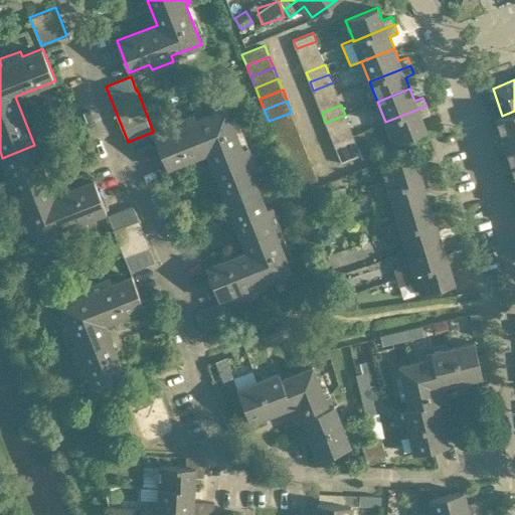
[(426,106),(385,122),(394,143),(426,130),(421,118),(430,114),(426,106)]
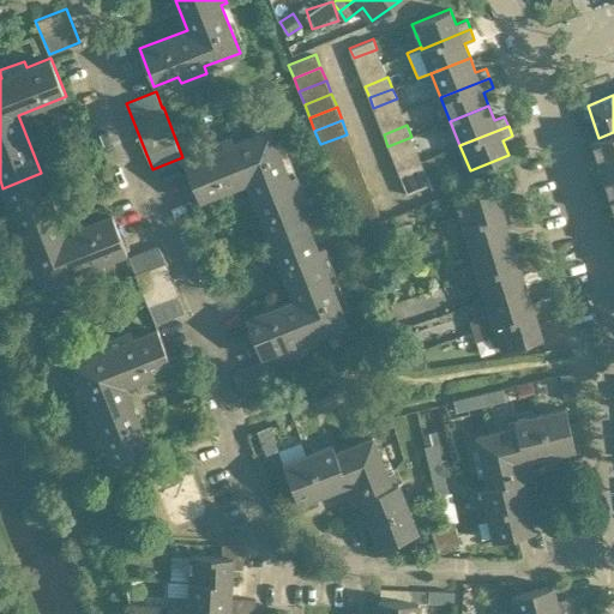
[(208,152),(185,162),(199,199),(247,180),(251,192),(256,190),(266,217),(262,218),(270,239),(308,224),(299,202),(305,198),(295,173),(288,176),(270,128),(234,143),(230,136),(228,137),(205,145),(208,152)]
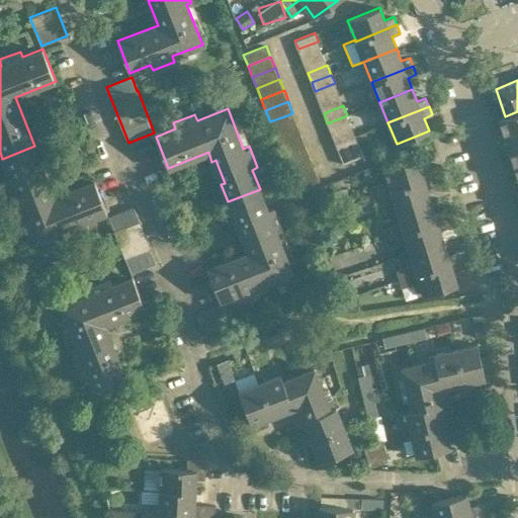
[(507,145),(513,165),(517,163),(517,111),(505,116),(499,118),(505,139),(503,140),(503,141),(504,141),(505,145),(505,146),(507,145)]
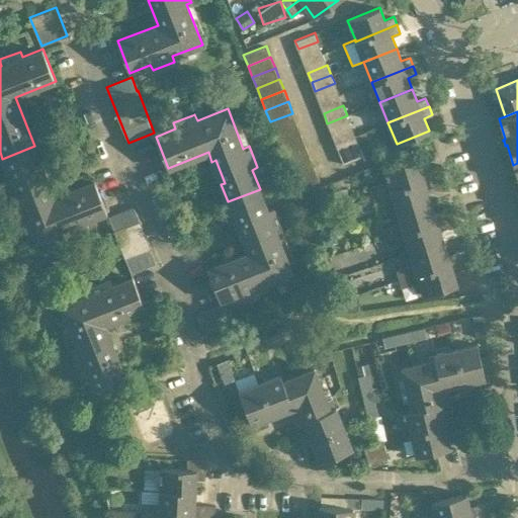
[(270,121),(274,134),(297,124),(292,113),(270,121)]
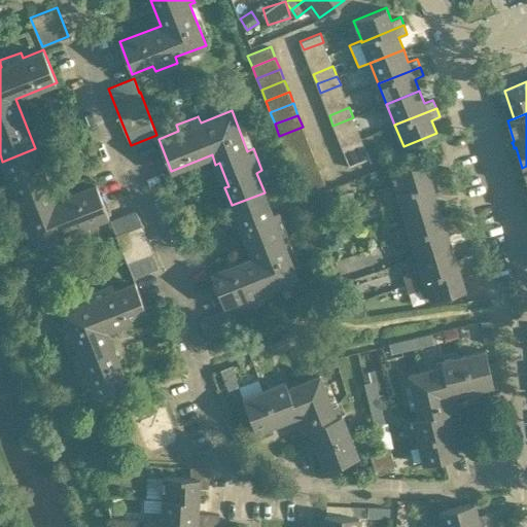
[(353,117),(332,126),(337,135),(357,127),(353,117)]
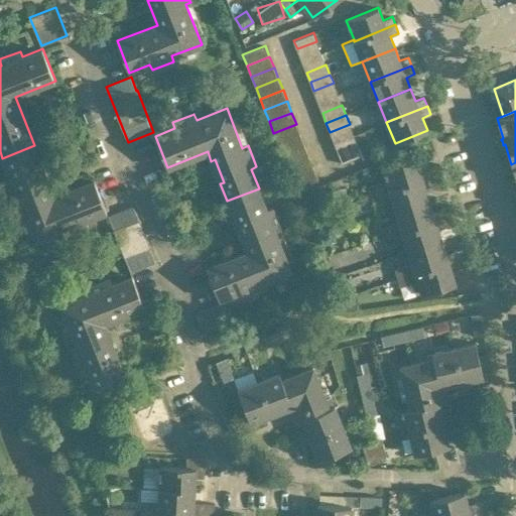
[(273,133),(277,144),(300,135),(296,124),(273,133)]
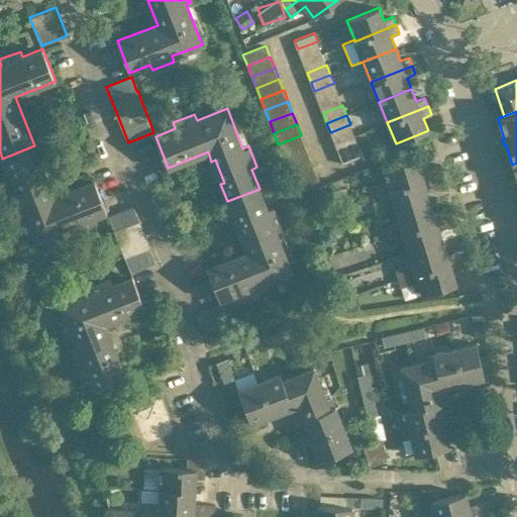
[(278,144),(283,156),(305,146),(301,135),(278,144)]
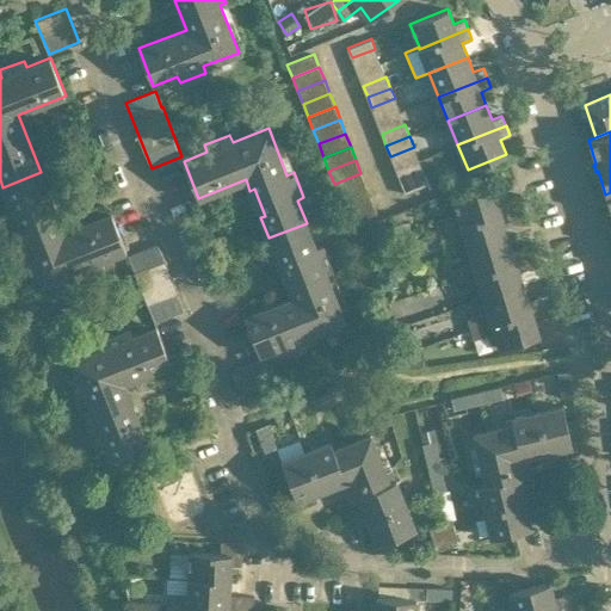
[(41,172),(2,187),(12,211),(6,214),(16,239),(23,236),(42,284),(78,270),(80,277),(105,266),(103,260),(127,251),(112,213),(65,232),(41,172)]
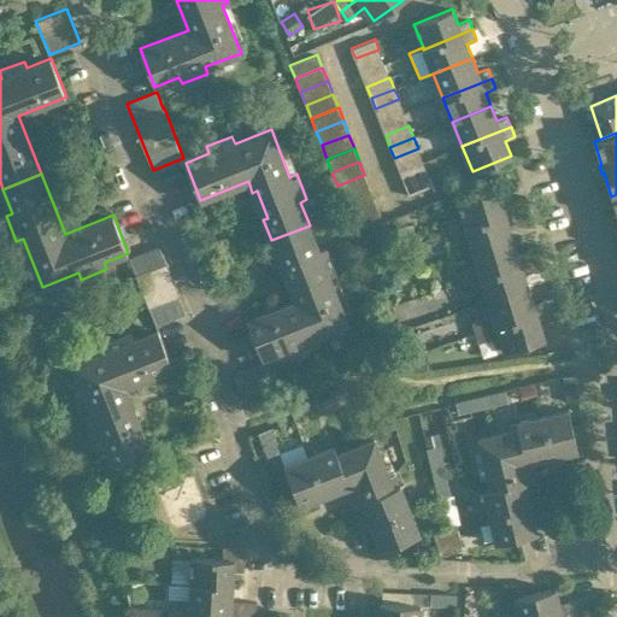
[(338,186),(342,199),(370,188),(364,175),(338,186)]
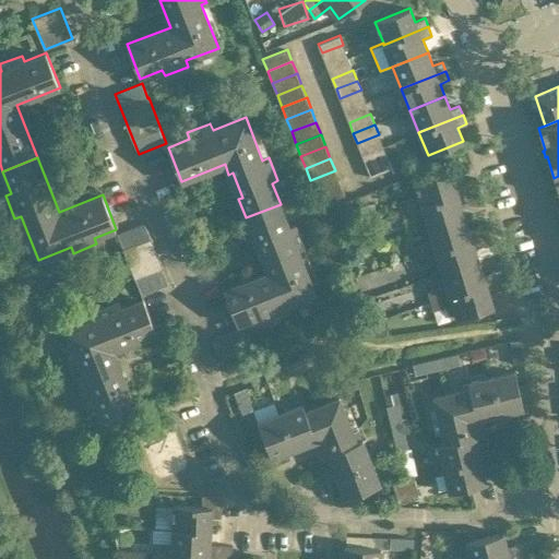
[(389,161),(367,168),(371,177),(392,168),(389,161)]
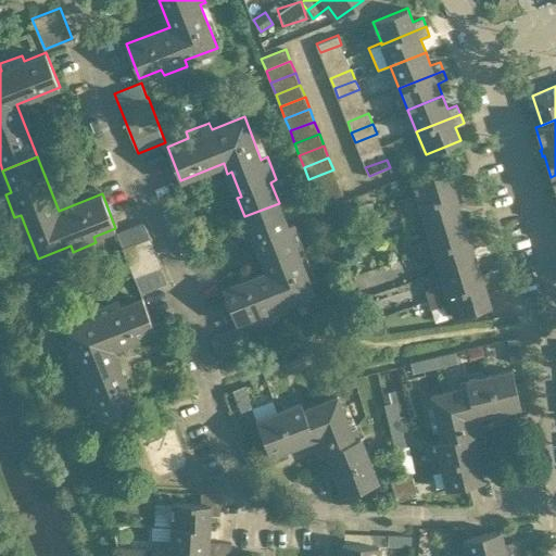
[(308,179),(314,191),(338,181),(333,169),(308,179)]
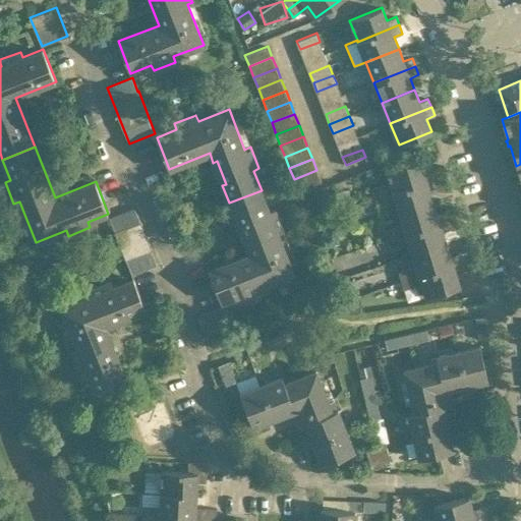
[(372,188),(375,196),(447,174),(444,166),(423,172),(420,159),(387,170),(391,182),(372,188)]
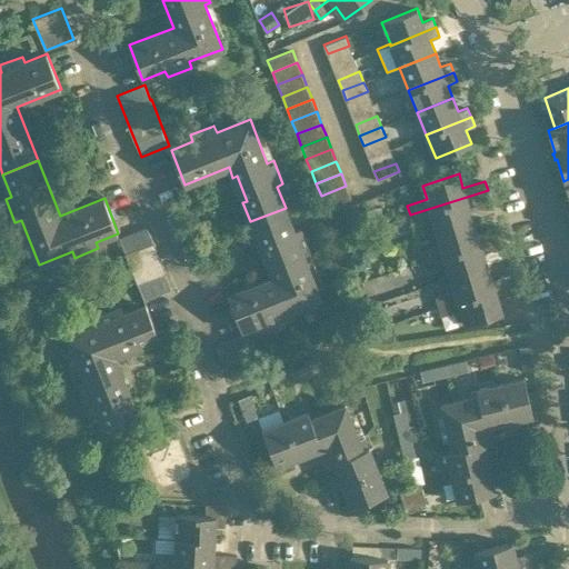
[(346,186),(321,196),(326,208),(351,199),(346,186)]
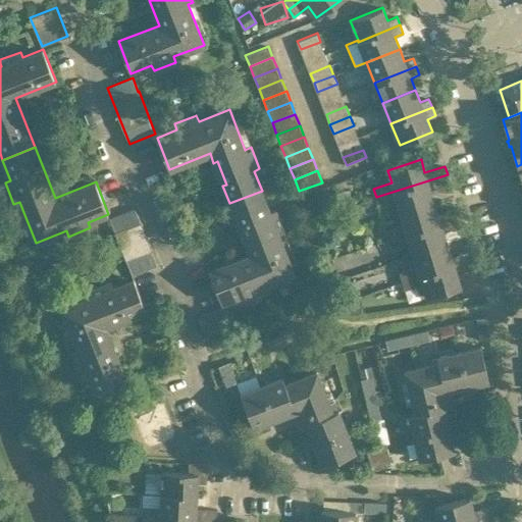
[(397,200),(400,212),(434,202),(430,190),(450,184),(448,174),(376,197),(378,206),(397,200)]
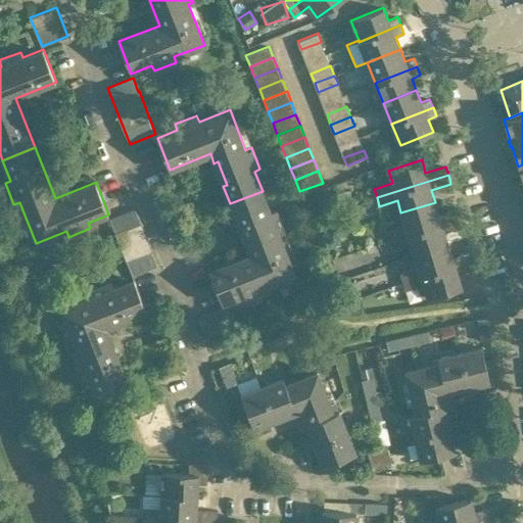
[(250,254),(209,271),(222,302),(242,294),(244,300),(264,293),(266,292),(264,286),(295,274),(279,233),(284,230),(276,208),(270,211),(263,191),(230,203),(238,224),(242,223),(250,245),(247,247),(250,254)]
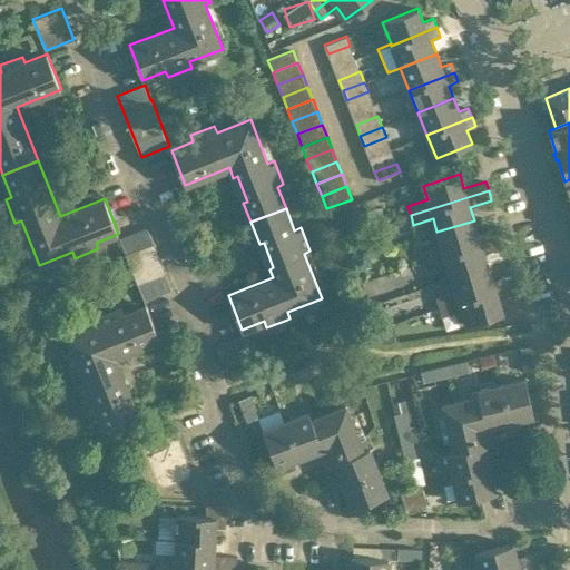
[(422,252),(425,261),(503,237),(500,227),(478,234),(474,220),(436,232),(441,246),(422,252)]
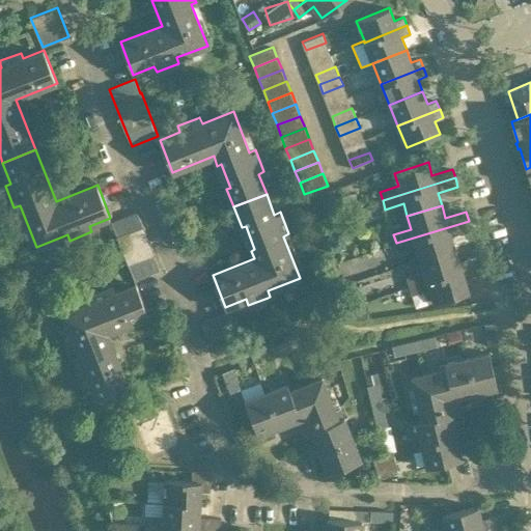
[(129,264),(134,279),(160,269),(143,225),(137,211),(111,221),(128,264),(129,264)]
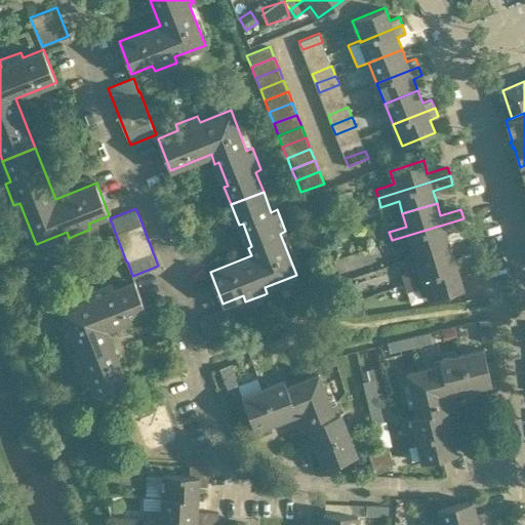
[(412,244),(415,256),(449,245),(446,233),(466,227),(463,218),(392,240),(394,249),(412,244)]
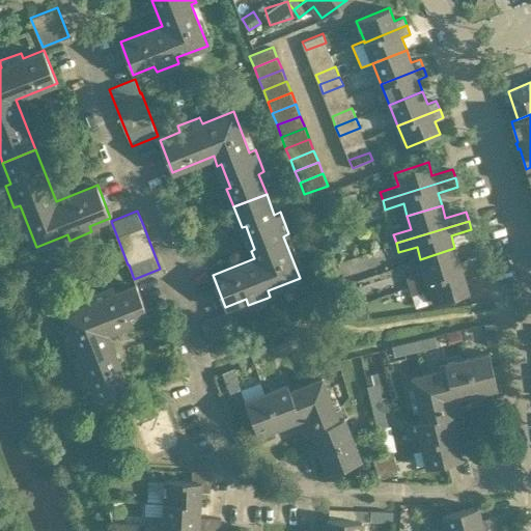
[(406,277),(409,286),(482,263),(479,254),(458,260),(454,248),(420,259),(424,272),(406,277)]
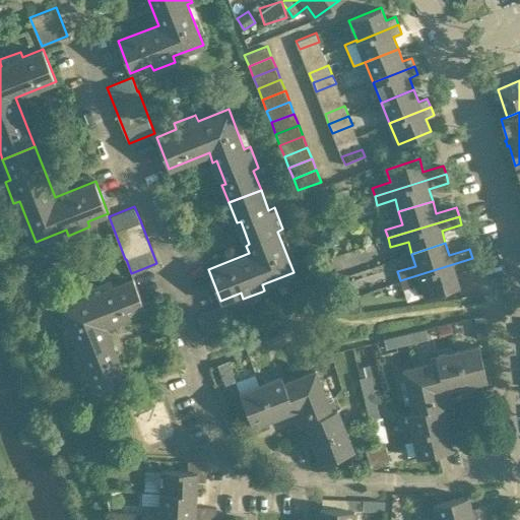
[(334,252),(337,271),(354,268),(353,259),(377,255),(375,245),(334,252)]
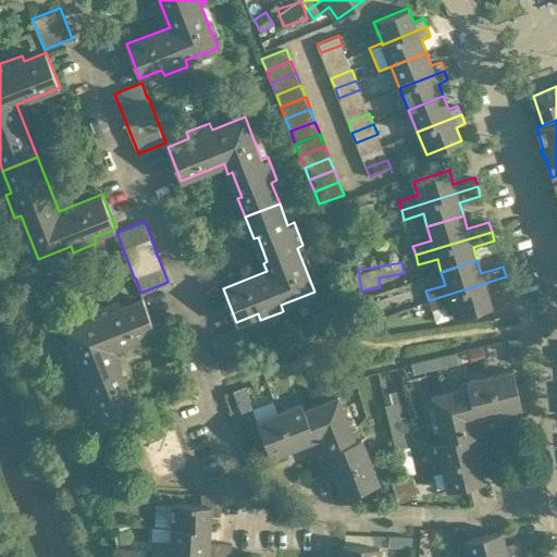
[(506,276),(429,300),(432,309),(450,304),(455,318),(491,306),(486,293),(508,285),(506,276)]
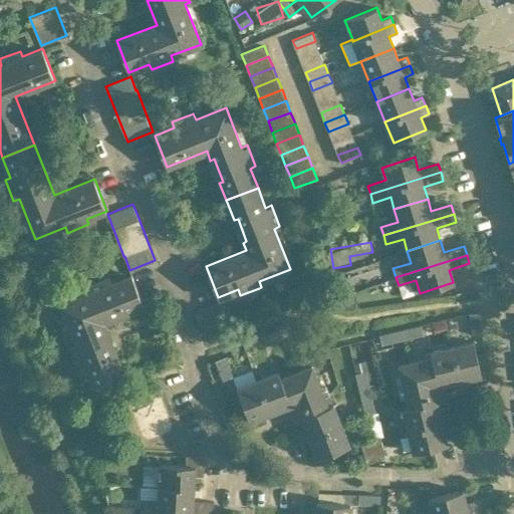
[(108,276),(90,283),(87,284),(89,290),(60,302),(75,342),(70,344),(78,365),(83,363),(91,383),(123,371),(103,321),(144,306),(132,274),(111,282),(108,276)]
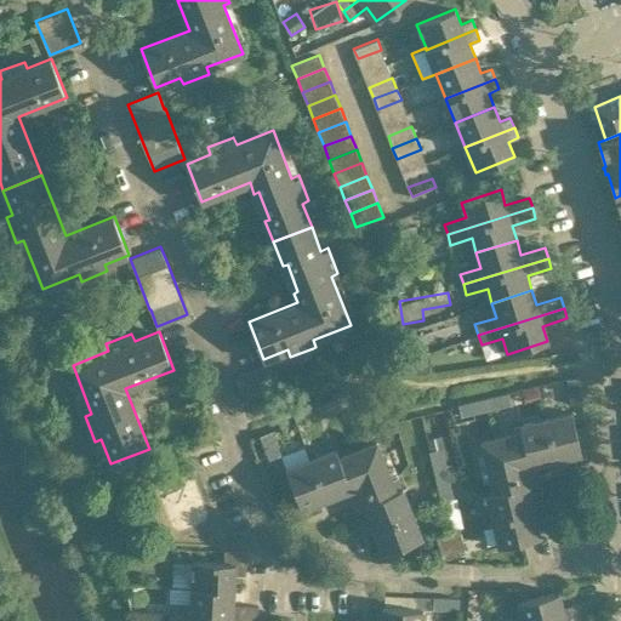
[(235,376),(248,410),(279,398),(273,380),(272,380),(266,364),(235,376)]
